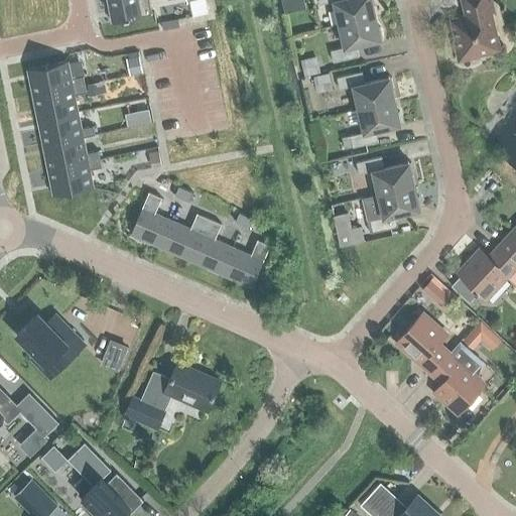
[(152,15),(148,0),(107,0),(111,20),(112,23),(152,15)]
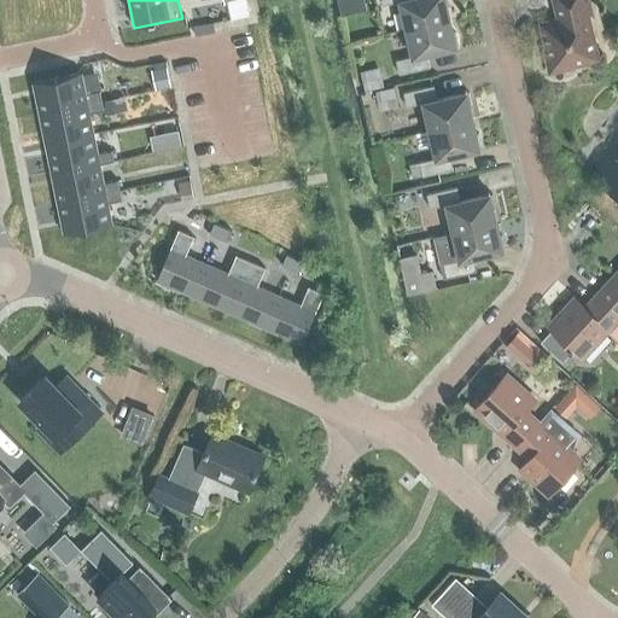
[(336,0),(340,17),(366,11),(362,0),(336,0)]
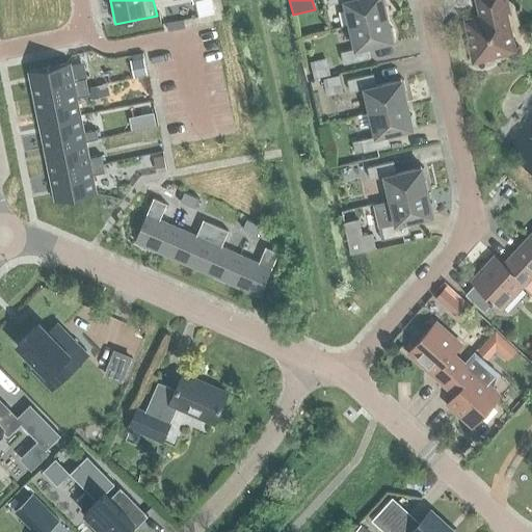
[(344,2),(349,26),(387,17),(383,5),(386,5),(383,0),(327,0),(329,5),(344,2)]
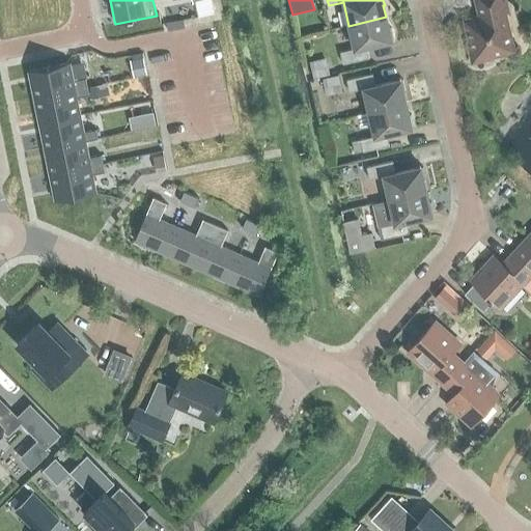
[(470,43),(467,44),(471,63),(491,59),(491,56),(512,51),(503,14),(508,12),(505,0),(475,0),(478,8),(479,8),(481,18),(465,22),(470,43)]
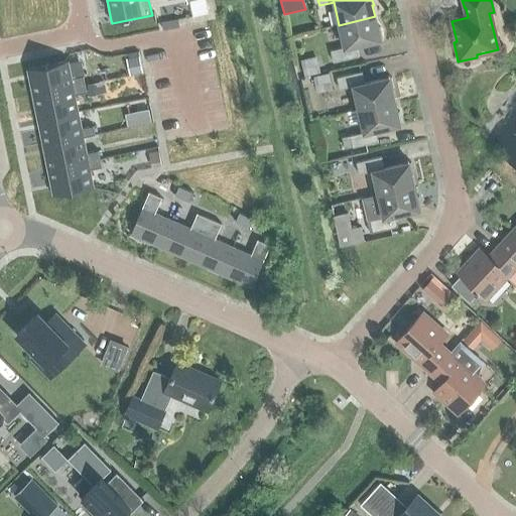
[(375,16),(339,25),(344,47),(330,50),(333,62),(358,56),(356,45),(379,40),(379,42),(380,41),(380,39),(382,39),(379,27),(377,27),(375,16)]
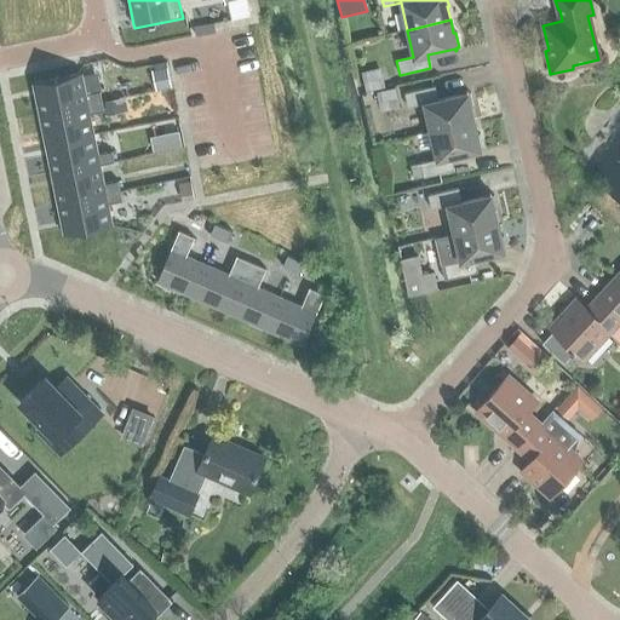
[(366,92),(384,89),(379,69),(361,74),(366,92)]
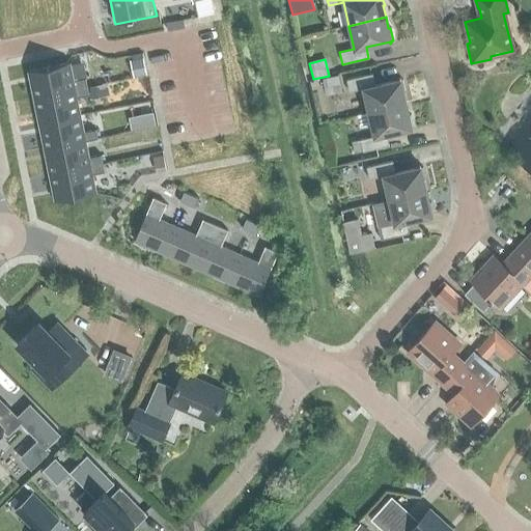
[(49,64),(47,65),(47,67),(28,72),(28,75),(29,75),(33,95),(32,95),(33,99),(87,87),(85,79),(73,81),(68,63),(50,67),(49,64)]
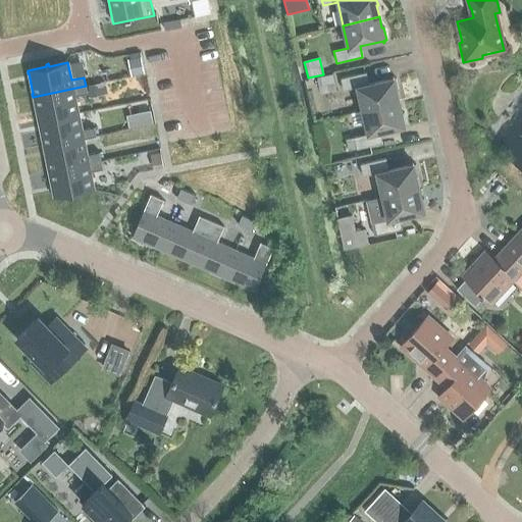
[(357,88),(362,111),(399,103),(396,92),(398,91),(395,79),(393,80),(393,76),(392,77),(392,80),(368,85),(366,73),(340,79),(343,91),(357,88)]
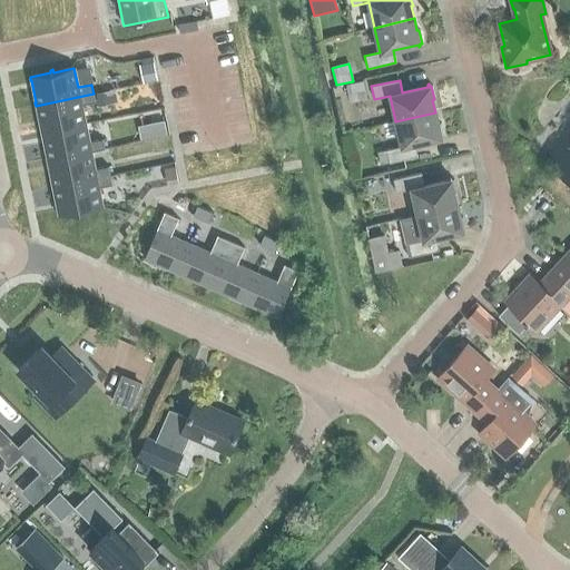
[(350,104),(367,99),(363,81),(345,86),(350,104)]
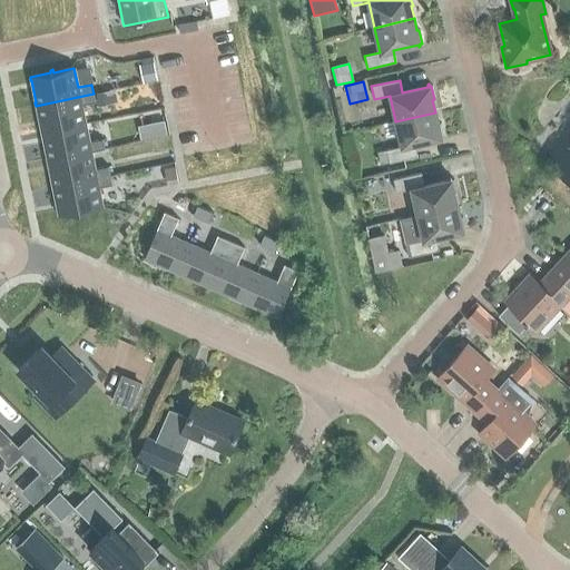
[(97,95),(98,106),(111,104),(109,92),(97,95)]
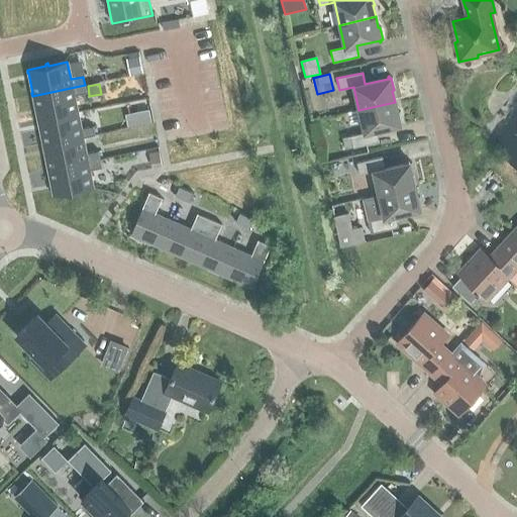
[(74,96),(86,93),(85,85),(32,96),(32,98),(33,98),(37,118),(36,118),(37,120),(78,112),(74,96)]
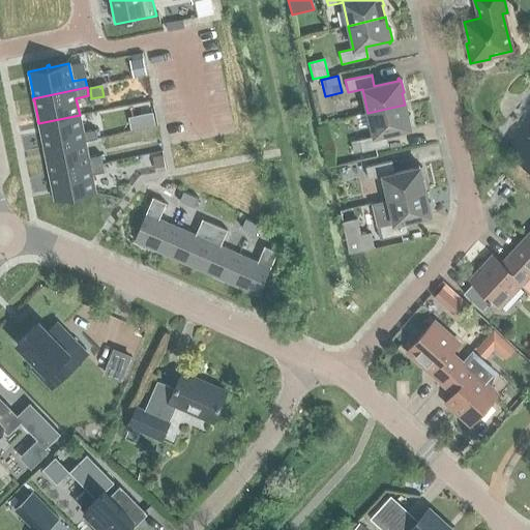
[(405,105),(367,113),(373,137),(358,140),(361,152),(387,146),(385,134),(409,128),(409,130),(410,130),(410,128),(412,127),(409,115),(407,115),(405,105)]
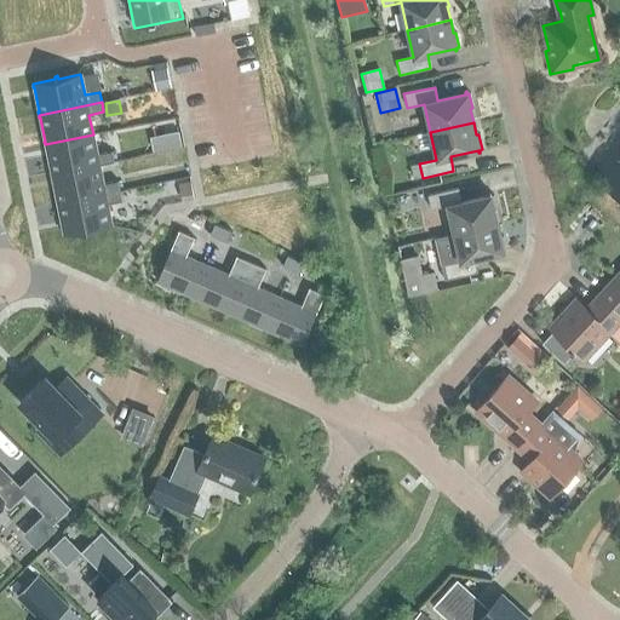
[(179,133),(165,136),(168,150),(182,148),(179,133)]
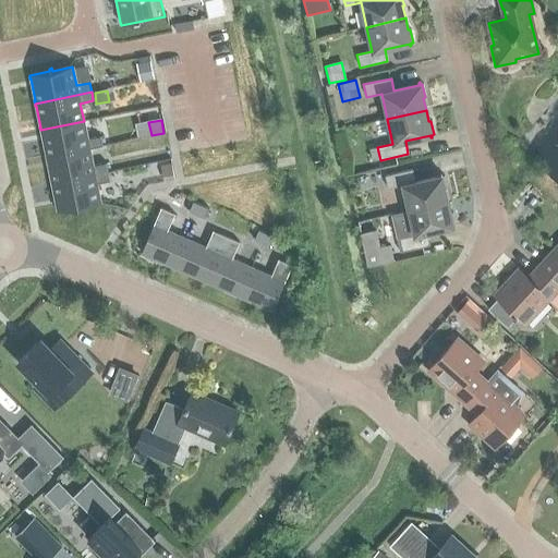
[(89,149),(102,146),(100,136),(87,140),(84,121),(40,130),(40,133),(41,133),(46,155),(45,155),(46,157),(89,148),(89,149)]
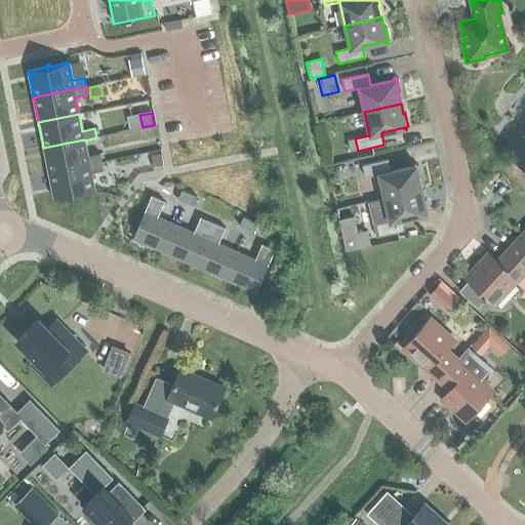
[(350,152),(358,151),(355,138),(347,140),(350,152)]
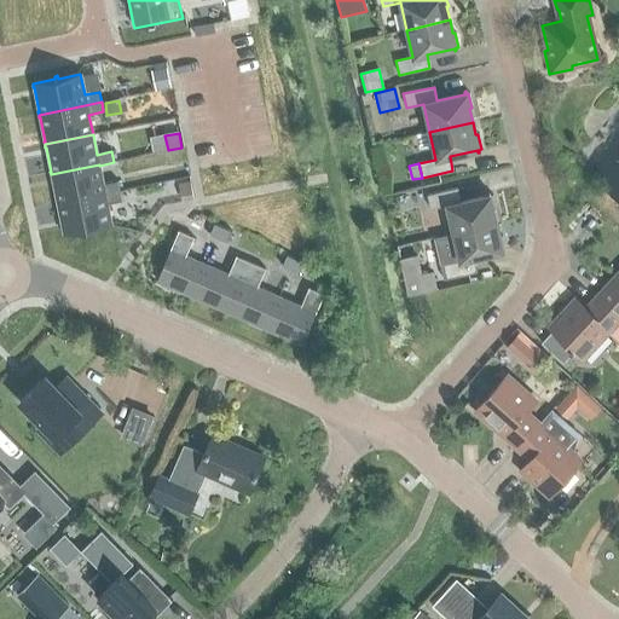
[(52,177),(57,201),(56,201),(57,204),(120,191),(117,181),(103,184),(99,166),(99,165),(51,174),(51,177),(52,177)]
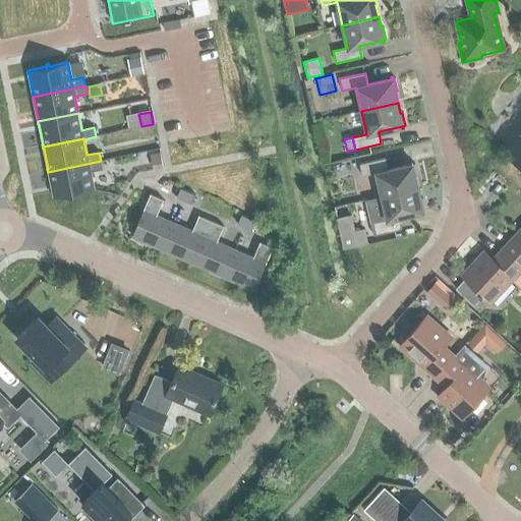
[(153,170),(162,168),(159,154),(150,156),(153,170)]
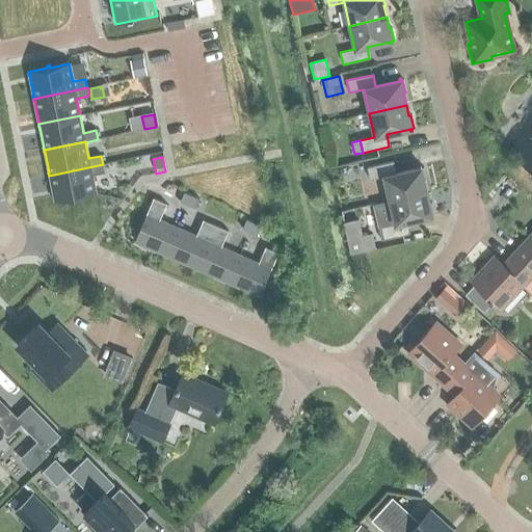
[(383,177),(389,201),(426,192),(423,181),(425,180),(423,167),(421,168),(420,166),(419,166),(419,168),(395,174),(393,162),(367,168),(369,180),(383,177)]
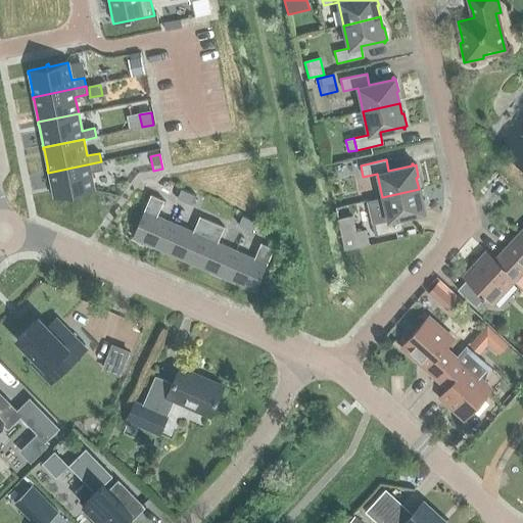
[(53,198),(94,190),(90,173),(102,170),(101,161),(48,173),(48,175),(49,175),(53,195),(52,195),(53,198)]
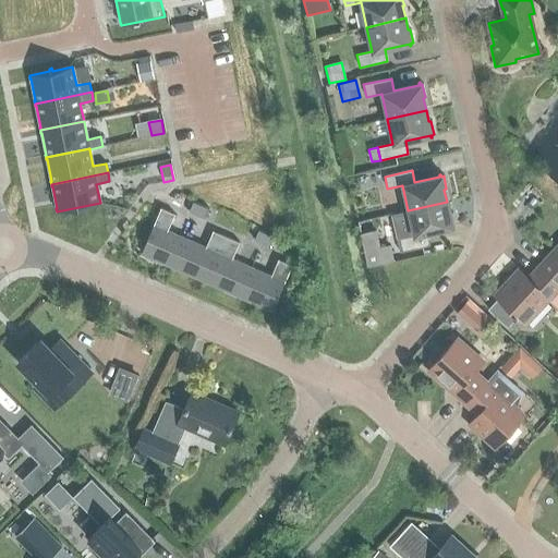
[(447,202),(408,210),(414,235),(399,239),(401,252),(429,245),(426,233),(451,227),(451,229),(453,229),(452,227),(455,226),(451,213),(449,214),(447,202)]
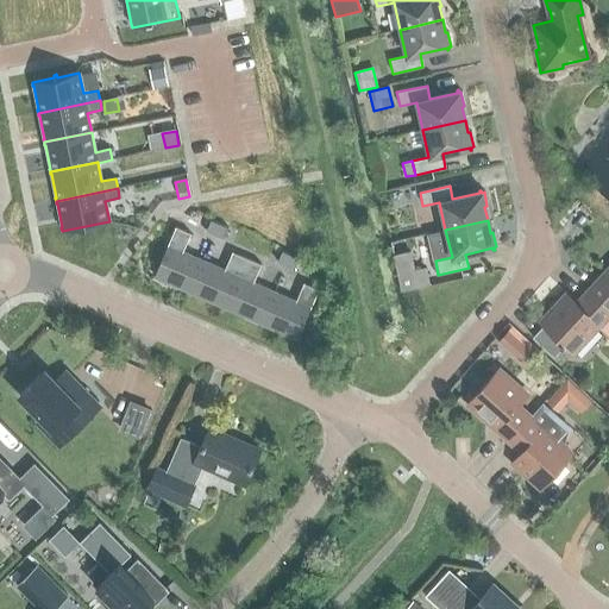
[(214,236),(219,225),(211,221),(206,232),(214,236)]
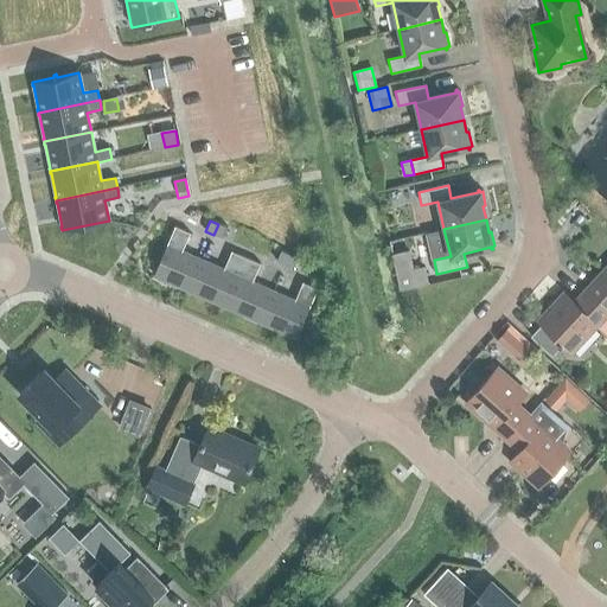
[(223,238),(228,228),(218,224),(213,235),(223,238)]
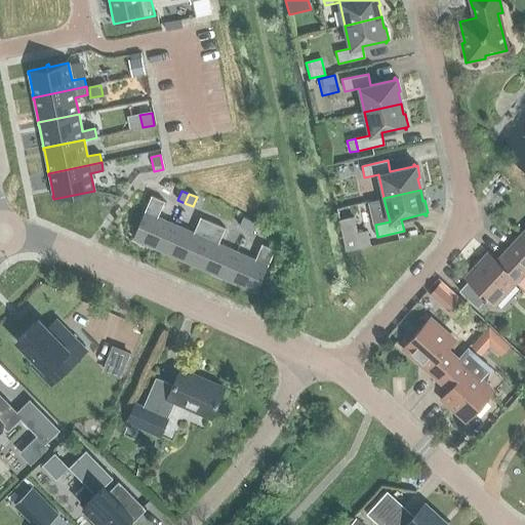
[(132,239),(163,252),(175,226),(157,217),(164,202),(152,196),(132,239)]
